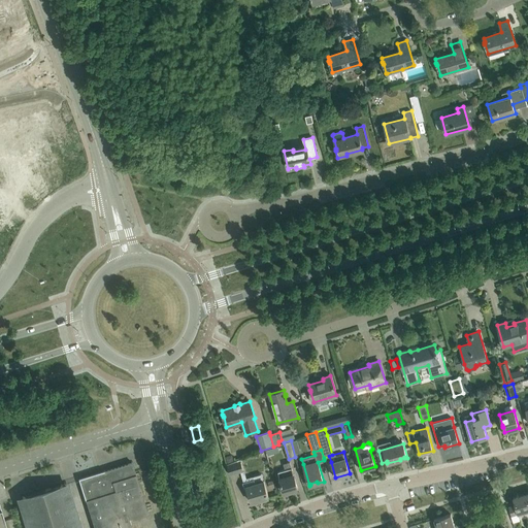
[(227,464),(230,475),(244,471),(240,459),(236,460),(227,464)]
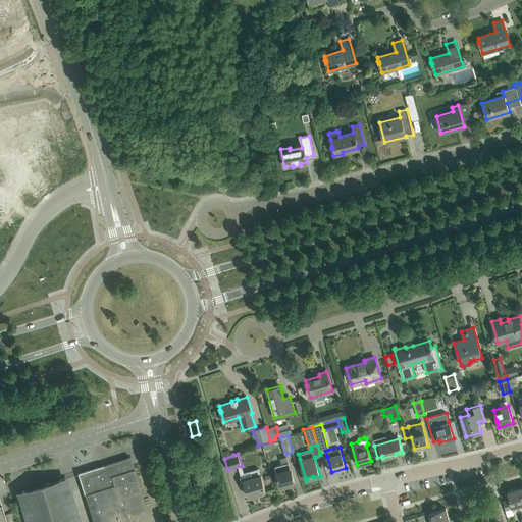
[(129,457),(102,466),(102,467),(100,468),(100,469),(96,470),(95,468),(79,473),(93,521),(122,521),(121,517),(120,516),(127,514),(123,497),(124,497),(131,513),(146,508),(129,457)]
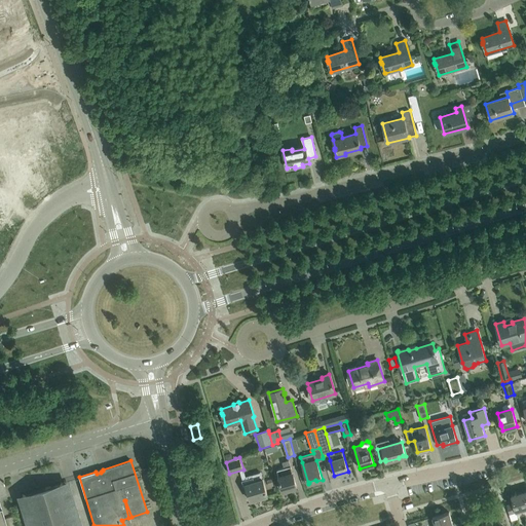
[(297,487),(291,465),(290,465),(289,460),(283,461),(284,467),(276,470),(283,491),(297,487)]
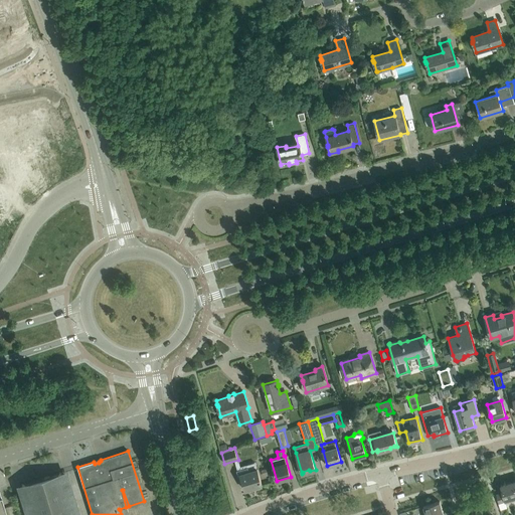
[(262,485),(258,469),(256,469),(254,462),(246,465),(247,467),(236,470),(239,480),(242,479),(245,490),(262,485)]
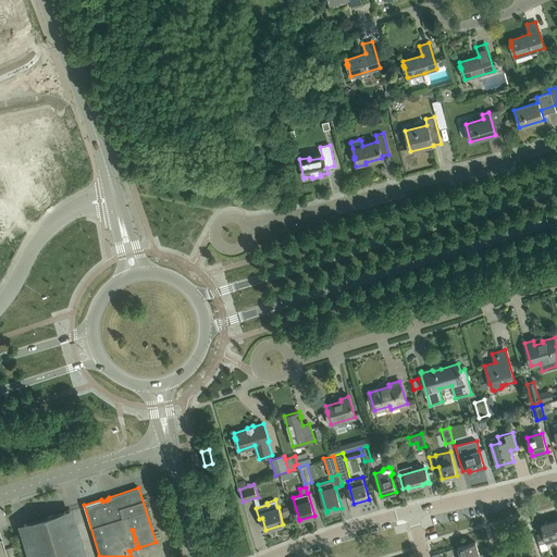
[(79,556),(66,510),(13,525),(22,556),(79,556)]
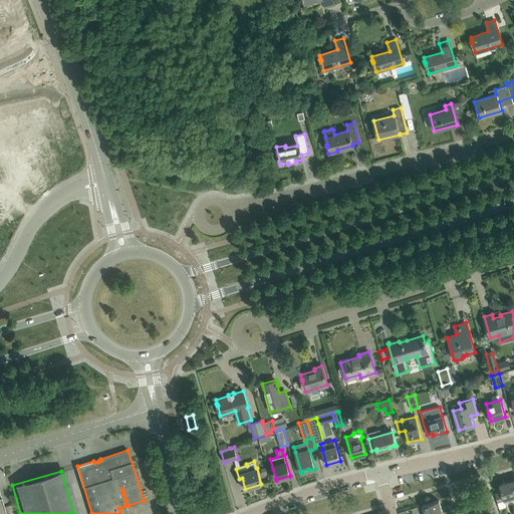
[(513,496),(513,487),(512,480),(500,484),(502,491),(495,493),(498,501),(513,496)]
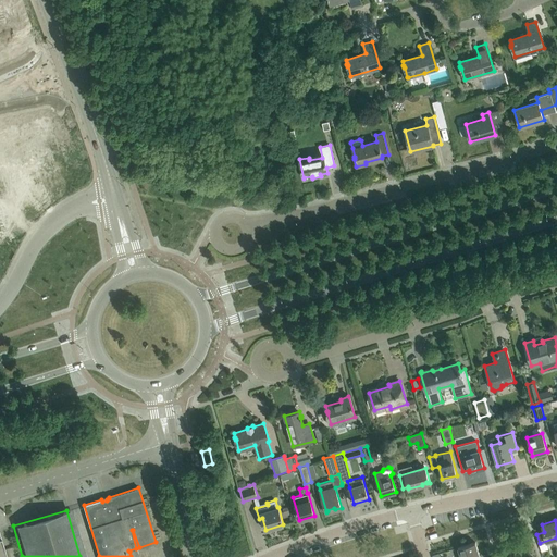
[(475,542),(458,547),(460,556),(471,556),(479,555),(475,542)]
